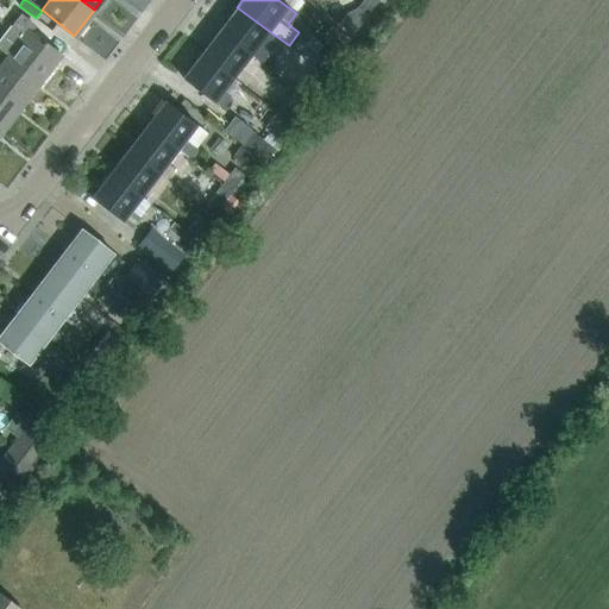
[(378,0),(363,0),(357,8),(368,16),(380,0),(378,0)]
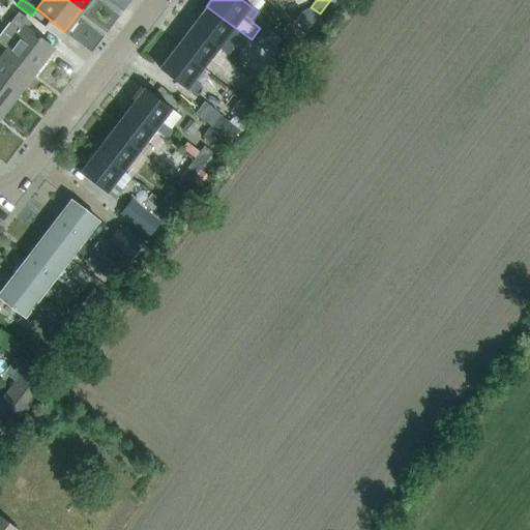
[(225,39),(234,27),(206,6),(190,26),(218,48),(228,55),(234,47),(225,39)]
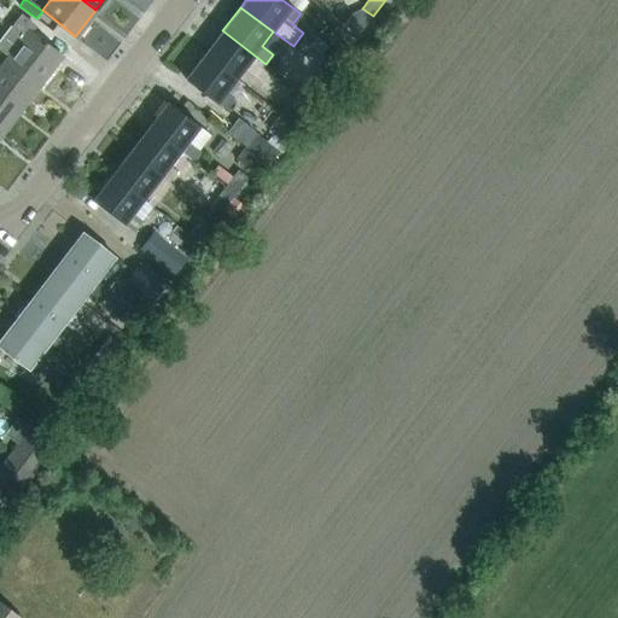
[(327,35),(347,51),(355,39),(336,24),(327,35)]
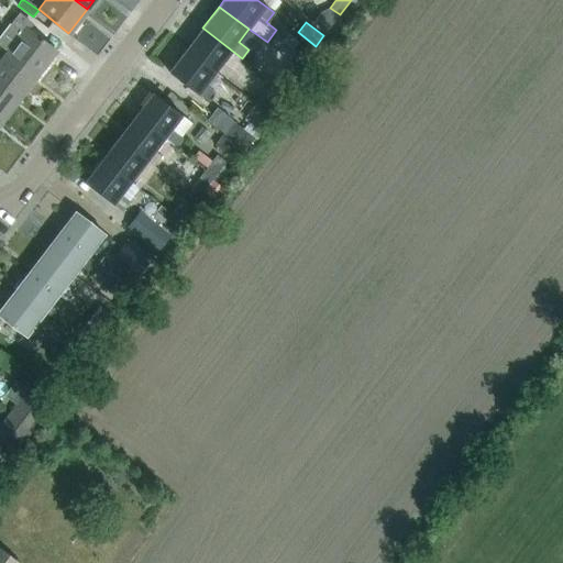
[(24,28),(7,51),(37,74),(55,52),(24,28)]
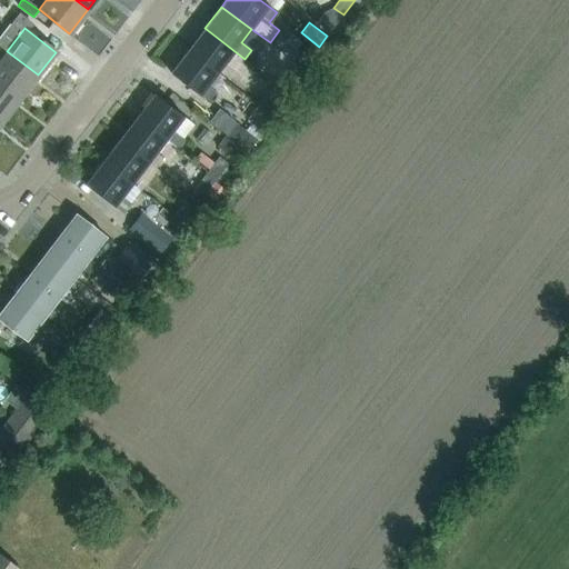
[(205,28),(187,52),(217,75),(218,73),(226,79),(233,69),(226,63),(235,51),(205,28)]
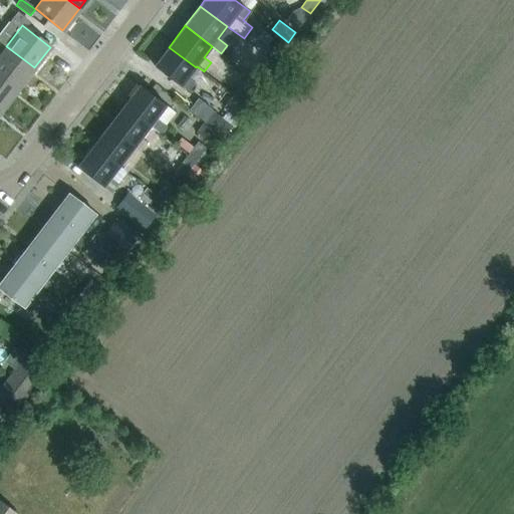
[(284,47),(275,40),(265,54),(274,60),(284,47)]
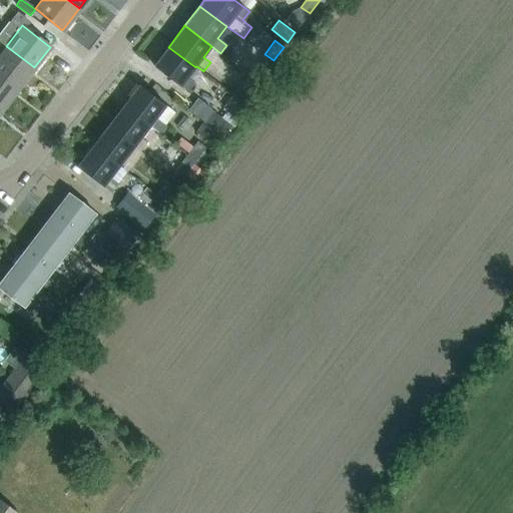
[(0,74),(18,88),(34,67),(6,46),(0,53),(0,74)]
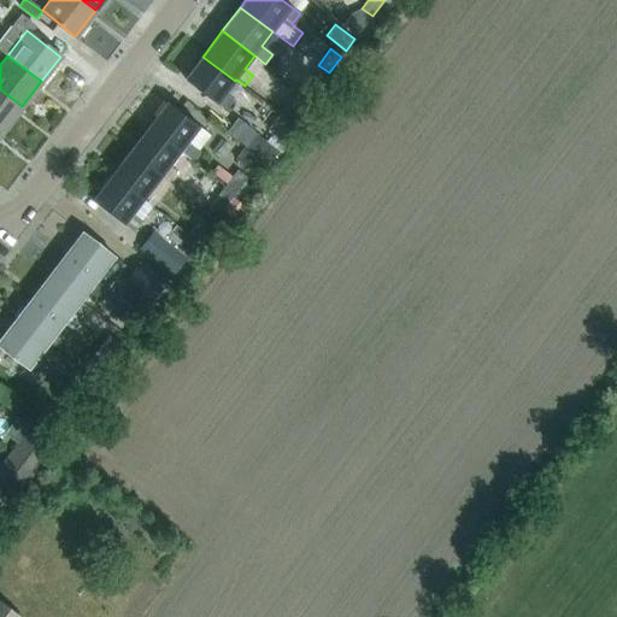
[(227,110),(233,101),(224,94),(235,81),(203,57),(184,78),(217,104),(218,103),(227,110)]
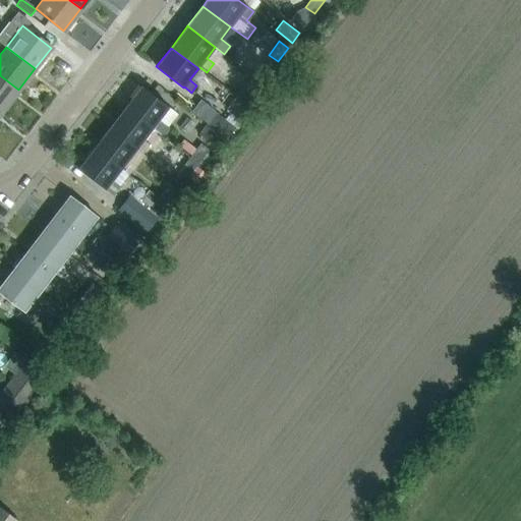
[(267,74),(278,61),(269,55),(258,68),(267,74)]
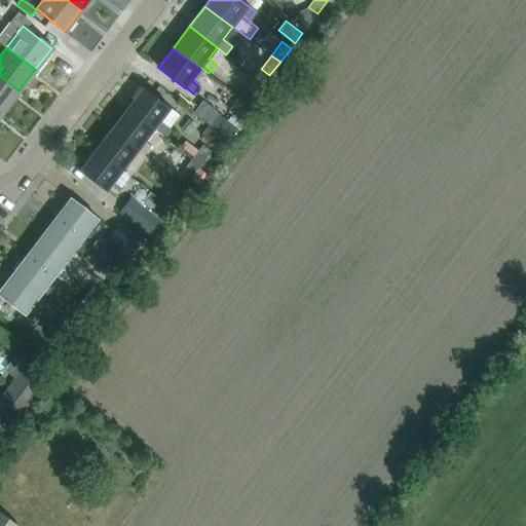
[(0,76),(0,113),(0,114),(19,90),(0,76)]
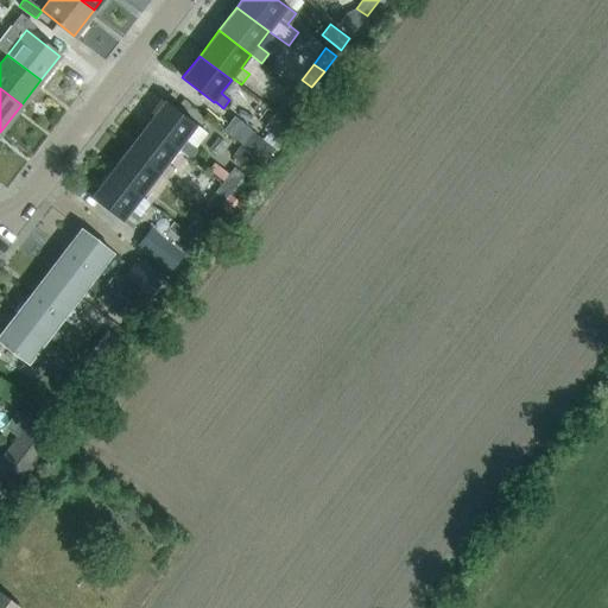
[(290,96),(277,112),(287,119),(299,103),(290,96)]
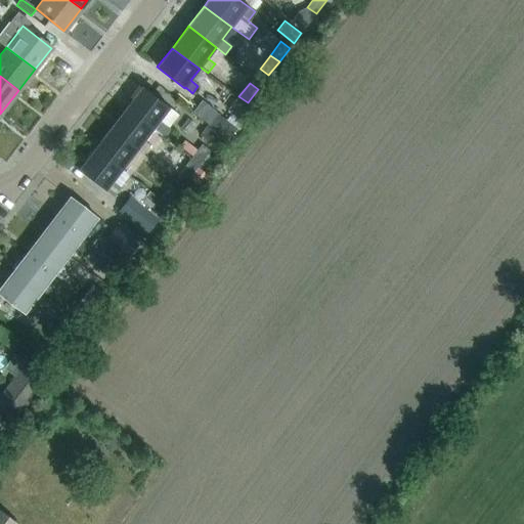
[(160,120),(170,107),(142,86),(126,107),(154,128),(165,136),(171,128),(160,120)]
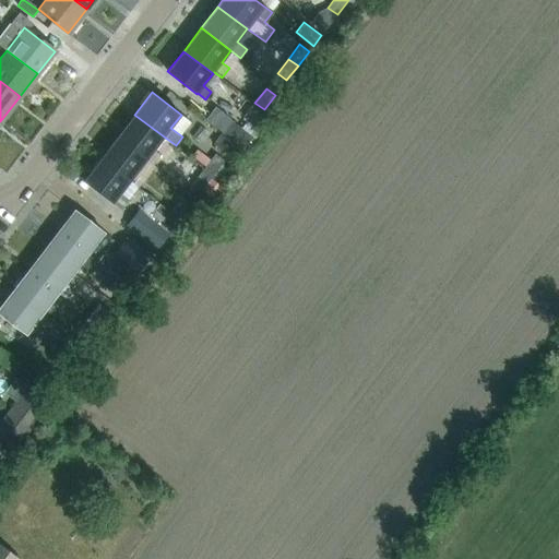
[(254,103),(244,117),(253,123),(264,109),(254,103)]
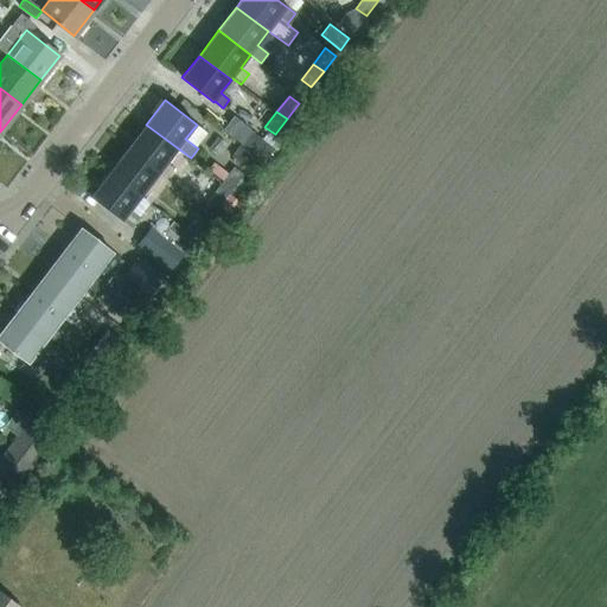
[(234,117),(224,131),(242,144),(263,161),(273,148),(251,132),(250,129),(234,117)]
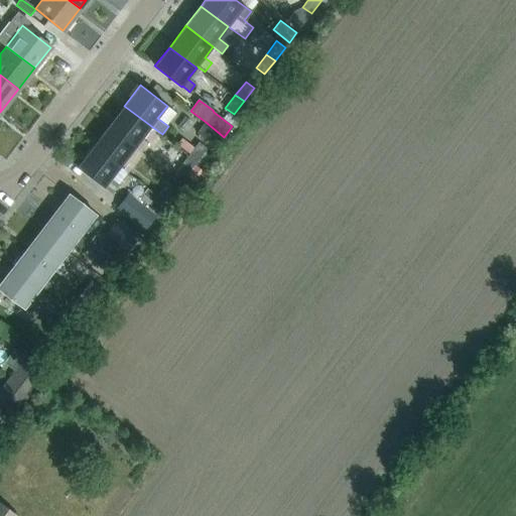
[(108,126),(135,147),(141,151),(147,143),(142,138),(151,126),(124,106),(108,126)]
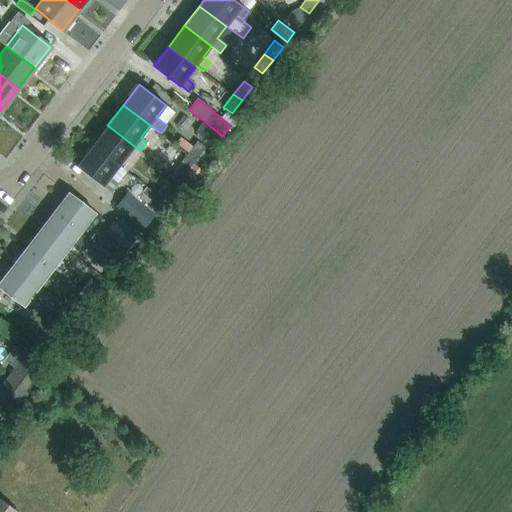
[(204,121),(196,132),(214,146),(222,136),(204,121)]
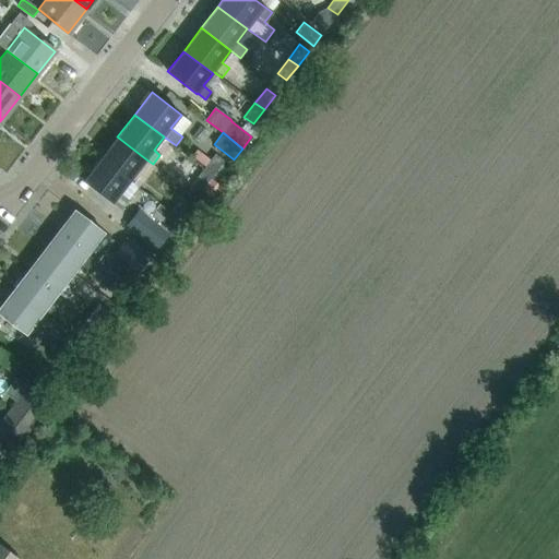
[(146,159),(117,137),(100,159),(129,181),(146,159)]
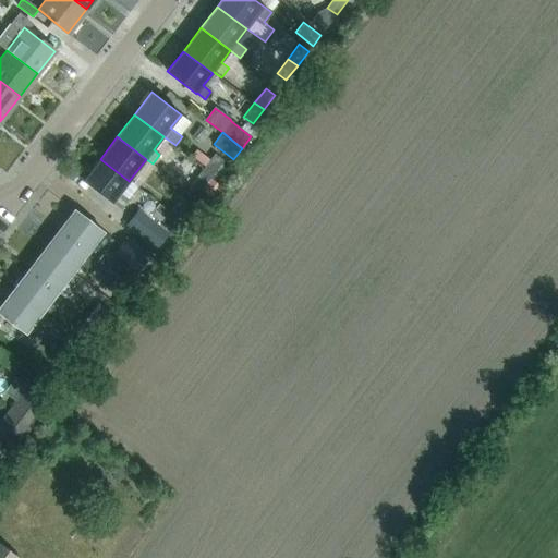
[(213,174),(225,160),(215,154),(204,168),(213,174)]
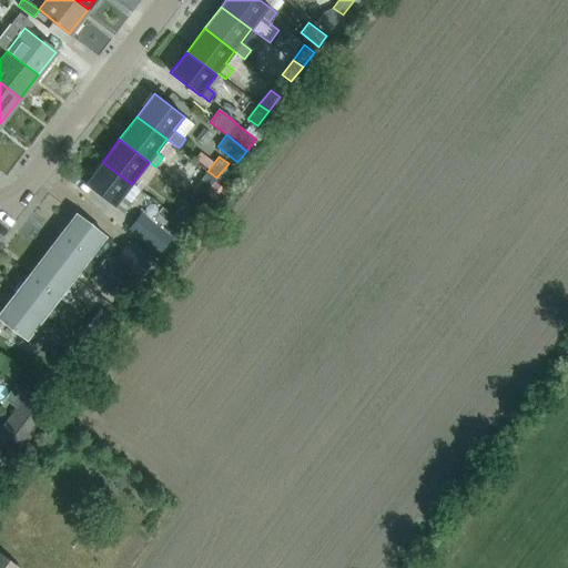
[(122,196),(131,184),(102,162),(84,184),(122,214),(131,203),(122,196)]
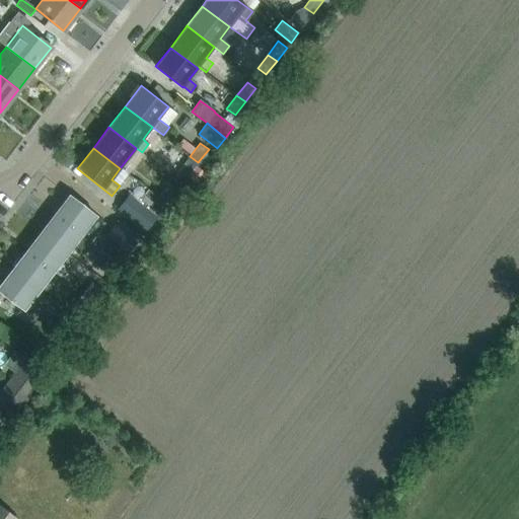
[(188,176),(198,162),(190,156),(179,169),(188,176)]
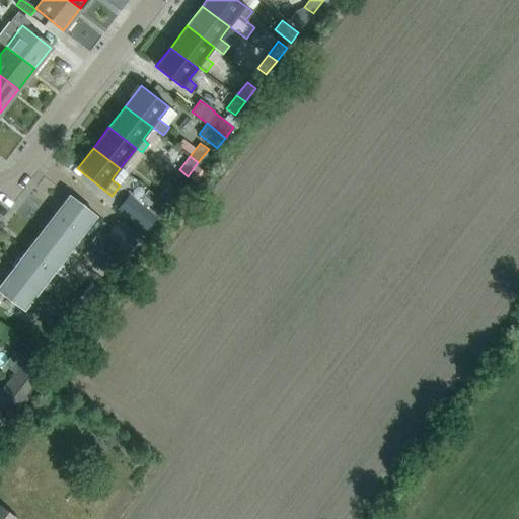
[(177,190),(169,183),(158,197),(167,204),(177,190)]
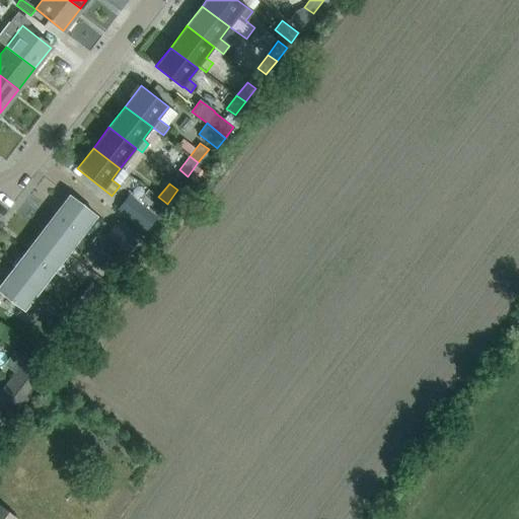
[(128,195),(117,209),(146,231),(148,228),(155,219),(157,217),(148,211),(128,195)]
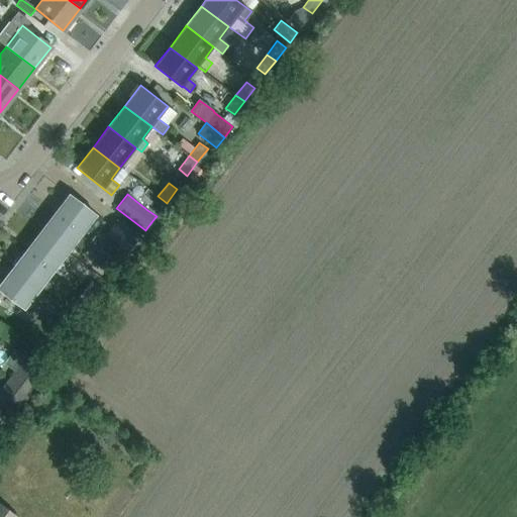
[(95,215),(69,195),(55,215),(81,234),(91,242),(99,231),(89,223),(95,215)]
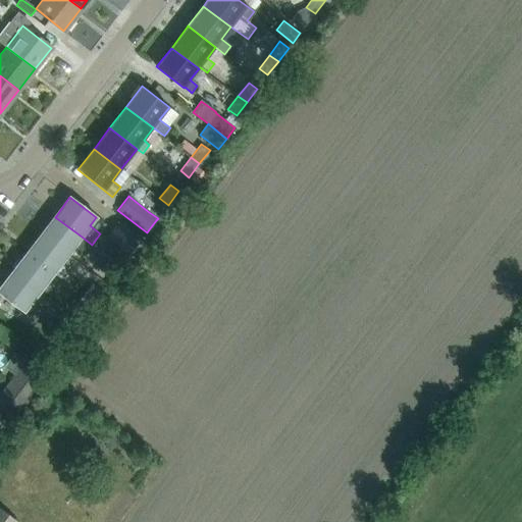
[(158,218),(168,205),(159,198),(149,212),(158,218)]
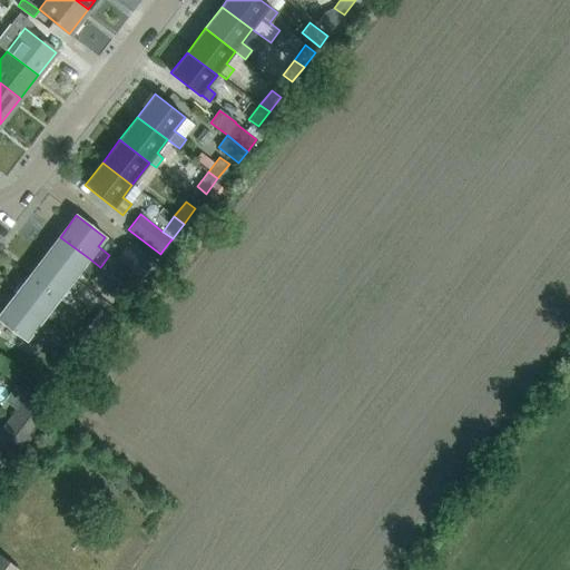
[(60,237),(45,257),(74,278),(81,268),(92,276),(100,267),(89,258),(60,237)]
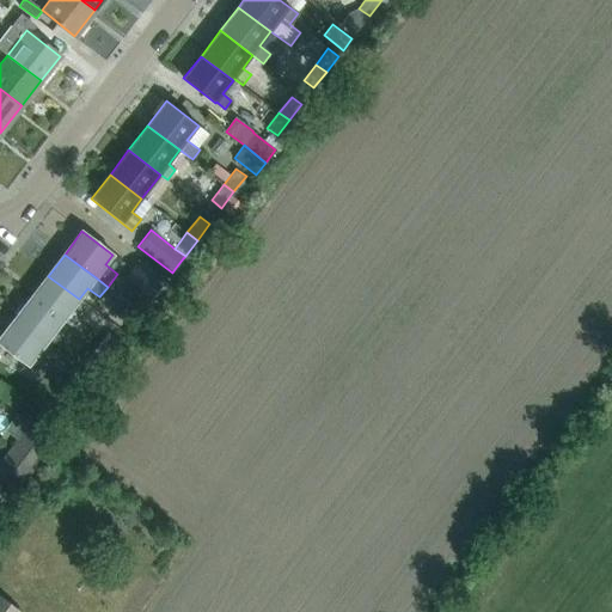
[(142,312),(153,298),(153,297),(165,281),(138,259),(124,277),(141,291),(132,304),(142,312)]
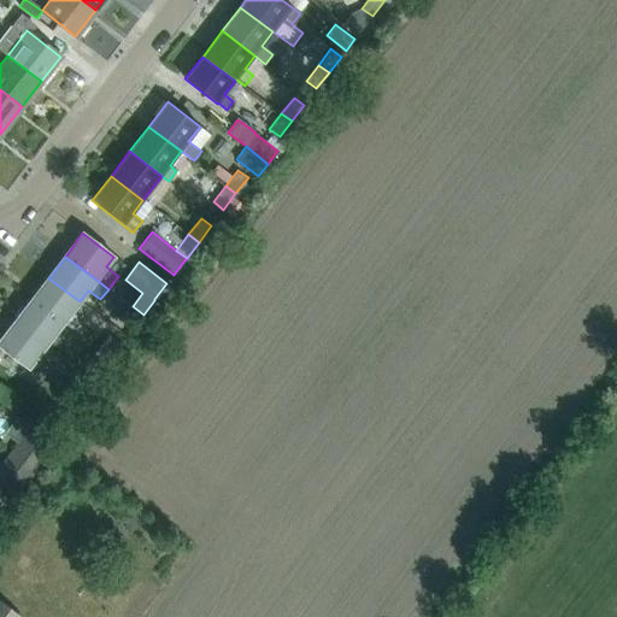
[(80,301),(48,278),(31,300),(63,324),(63,323),(75,333),(83,321),(72,312),(80,301)]
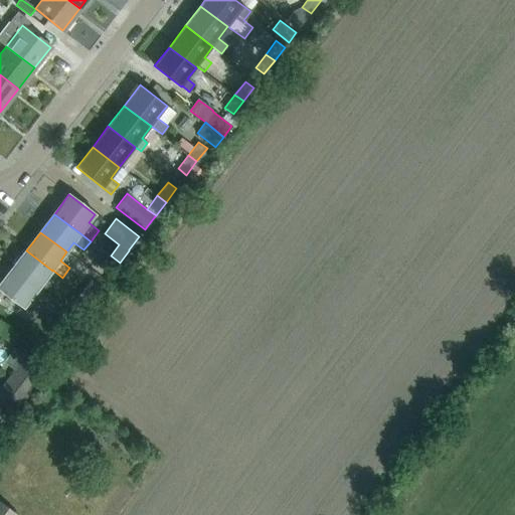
[(12,270),(38,289),(52,271),(26,250),(12,270)]
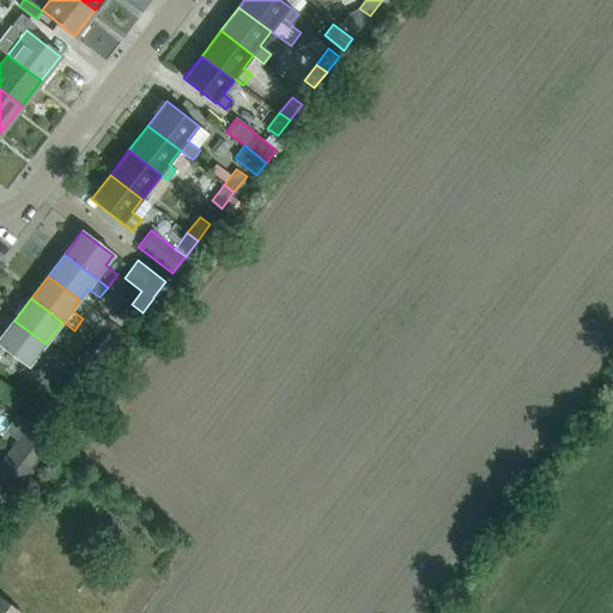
[(132,327),(143,313),(132,304),(121,319),(132,327)]
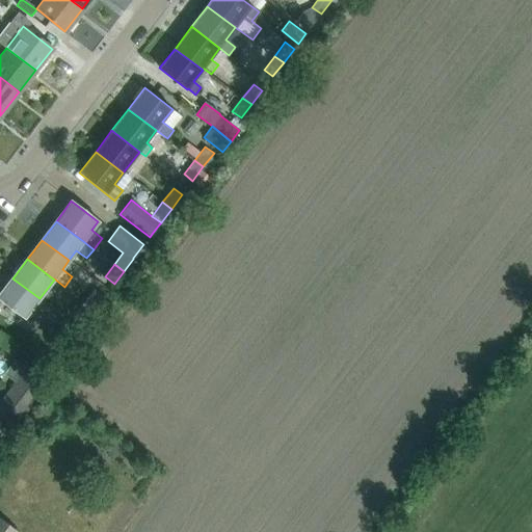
[(41,314),(47,304),(40,298),(12,278),(3,290),(0,287),(0,299),(24,318),(31,323),(38,313),(41,314)]
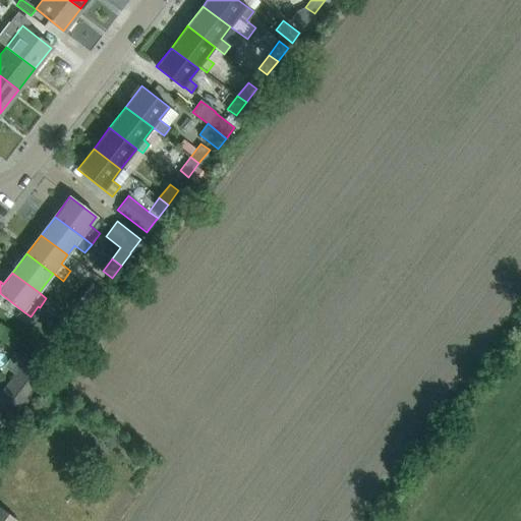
[(93,284),(82,296),(93,303),(102,291),(93,284)]
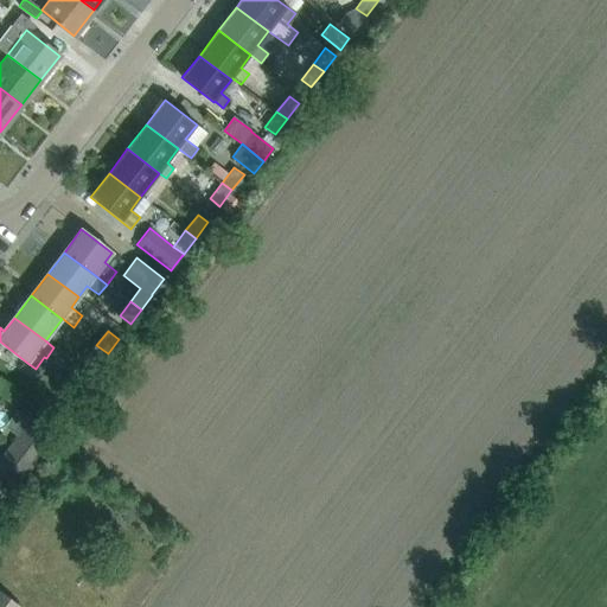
[(96,345),(87,358),(97,366),(108,353),(96,345)]
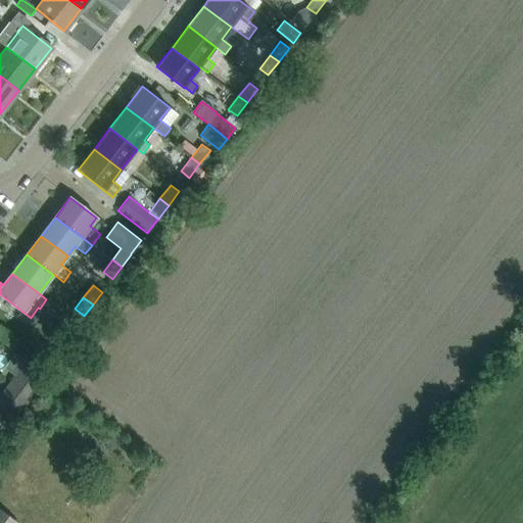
[(64,342),(74,330),(64,323),(55,335),(64,342)]
